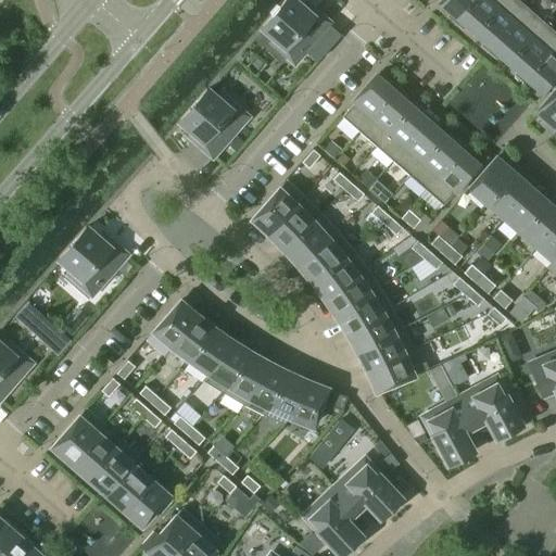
[(293,0),(282,0),(262,25),(278,39),(274,43),(293,61),(327,22),(315,11),(311,14),(293,0)]
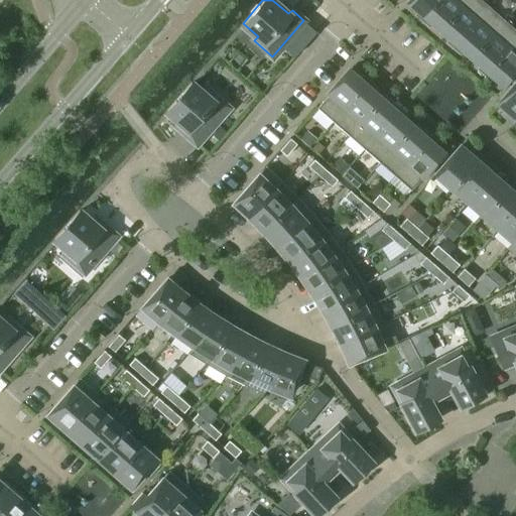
[(421,19),(438,0),(410,0),(408,2),(418,10),(415,14),(421,19)]
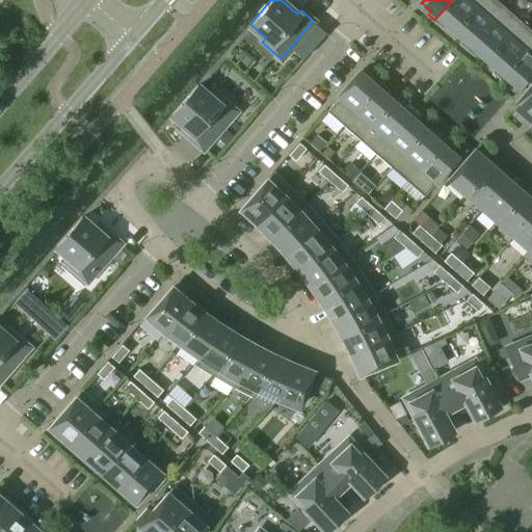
[(445,23),(454,31),(480,0),(452,0),(434,20),(442,26),(445,23)]
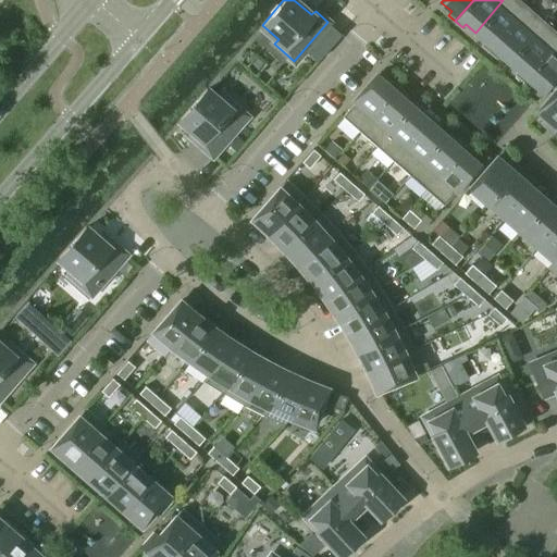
[(481,44),(489,50),(528,7),(520,0),(503,0),(475,33),(484,40),(481,44)]
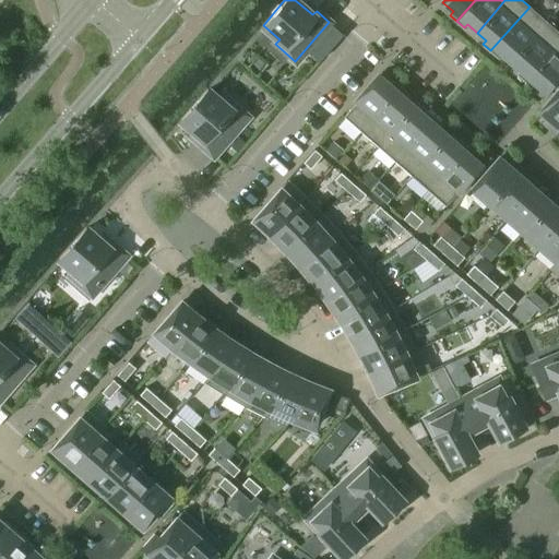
[(546,21),(530,7),(490,50),(498,57),(501,54),(510,62),(546,21)]
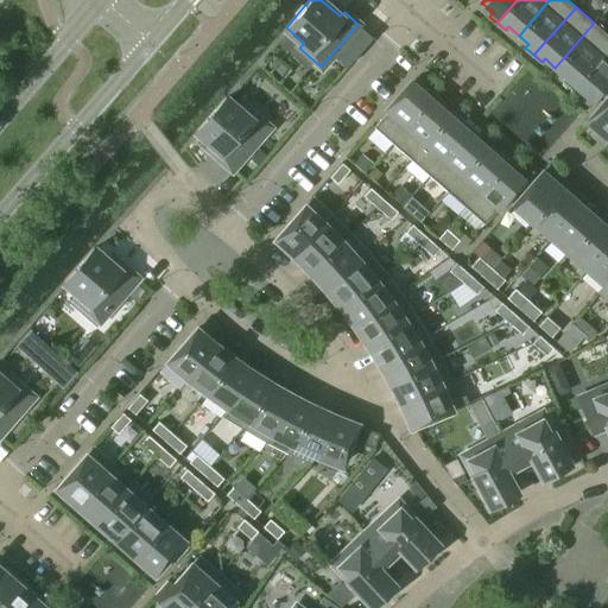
[(562,80),(570,87),(607,43),(607,35),(594,23),(555,68),(565,76),(562,80)]
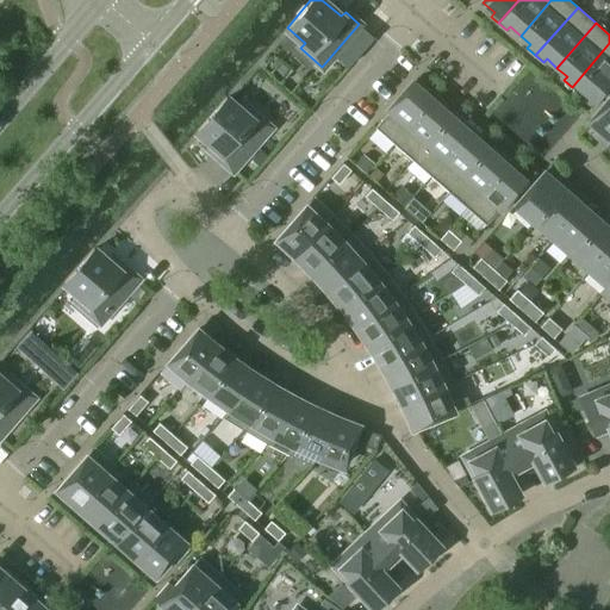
[(609,43),(572,87),(580,94),(583,91),(595,100),(609,81),(609,43)]
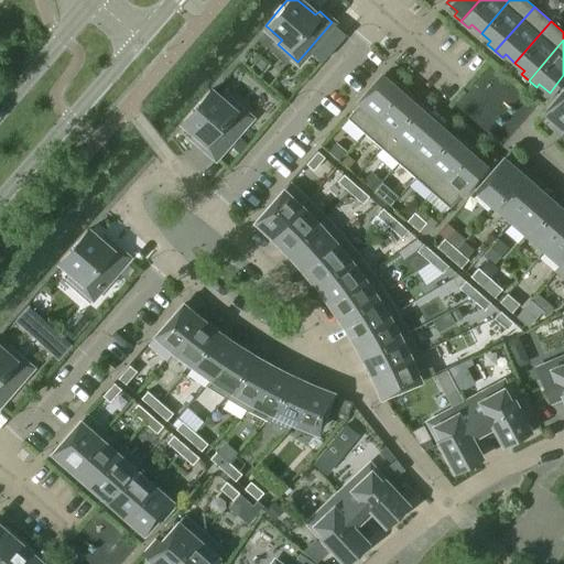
[(364,132),(403,87),(396,82),(392,85),(382,76),(346,117),(364,132)]
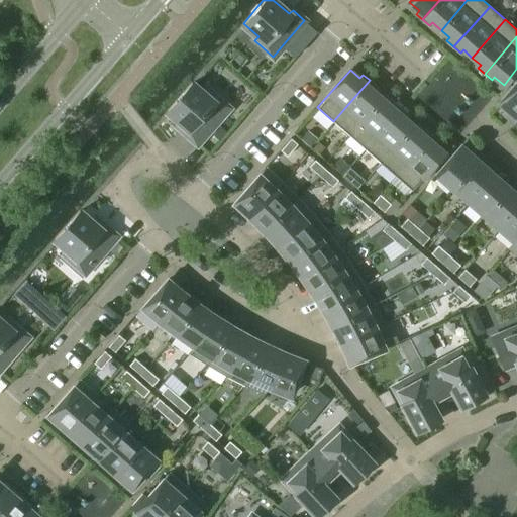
[(333,121),(348,134),(382,97),(374,90),(377,87),(370,80),(333,121)]
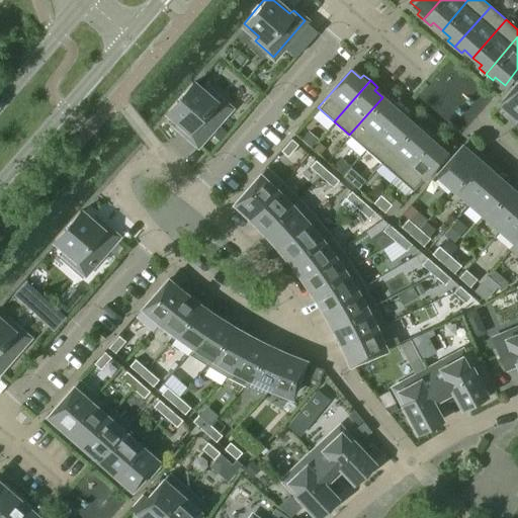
[(516,117),(517,114),(517,81),(500,103),(516,117)]
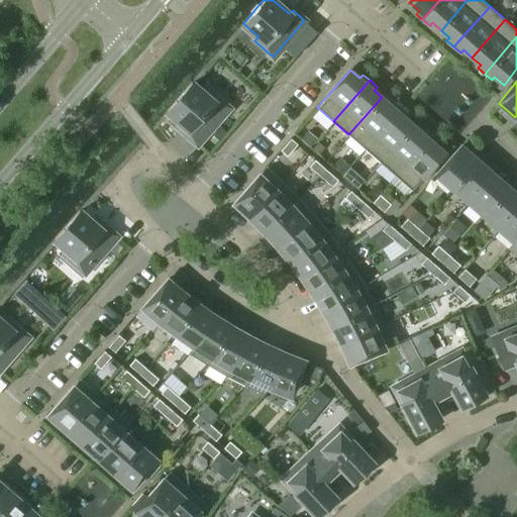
[(207,96),(192,82),(167,110),(188,129),(185,132),(196,143),(228,107),(210,92),(207,96)]
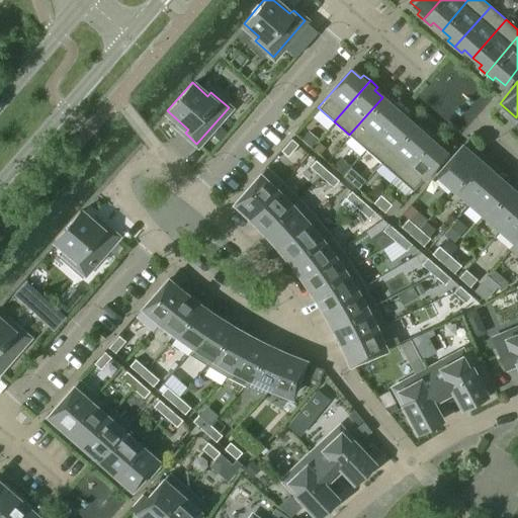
[(349,135),(365,149),(401,107),(395,102),(392,105),(382,97),(349,135)]
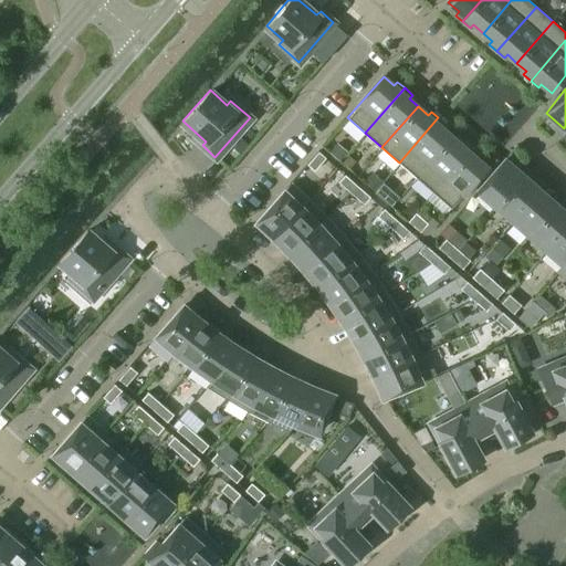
[(399,163),(416,177),(452,136),(442,128),(446,124),(438,117),(399,163)]
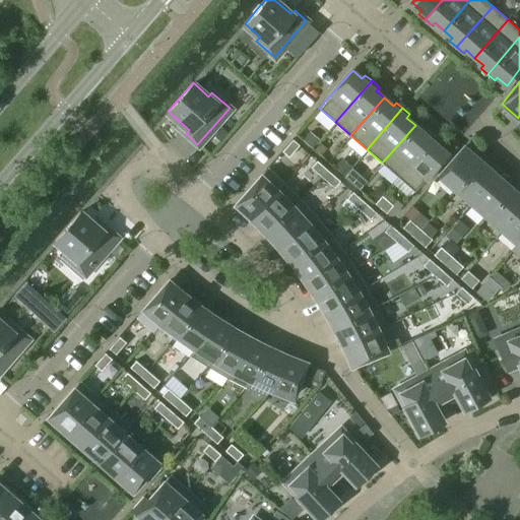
[(382,163),(397,177),(434,135),(427,129),(424,133),(415,125),(382,163)]
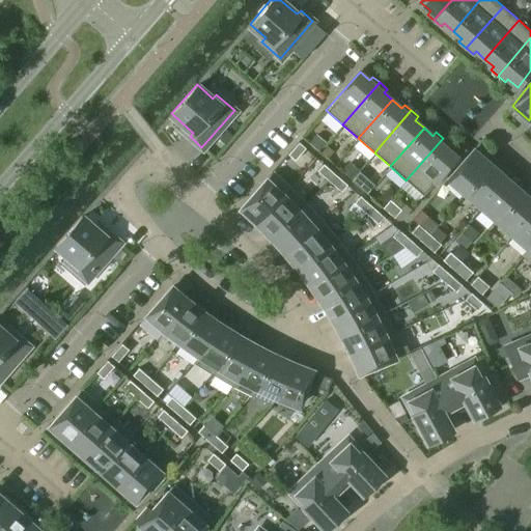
[(314,136),(308,142),(318,150),(324,143),(314,136)]
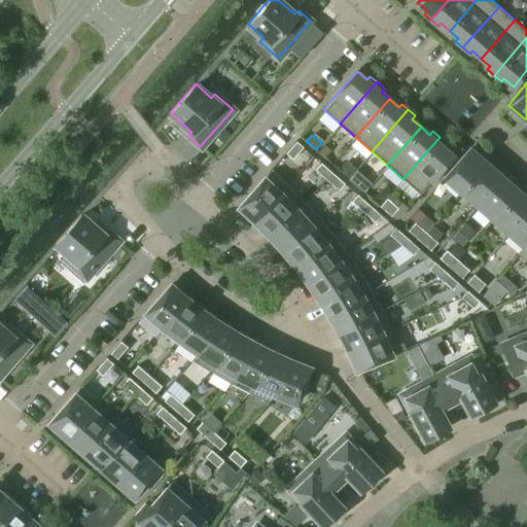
[(440,137),(402,179),(419,194),(453,155),(444,147),(447,143),(440,137)]
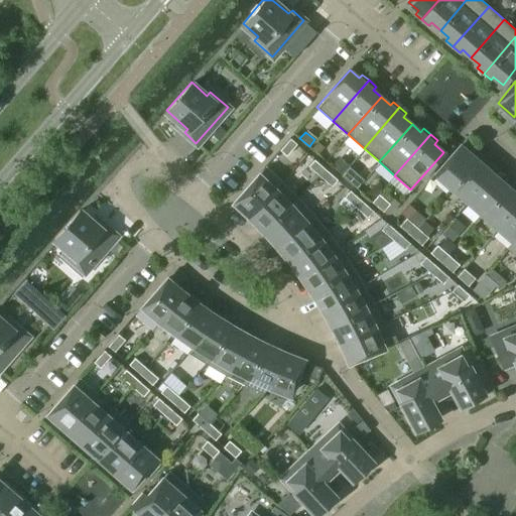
[(289,138),(279,149),(286,155),(296,143),(289,138)]
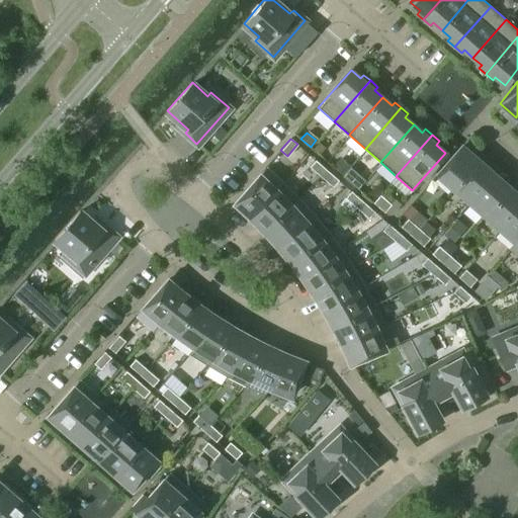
[(313,148),(320,154),(325,148),(318,141),(313,148)]
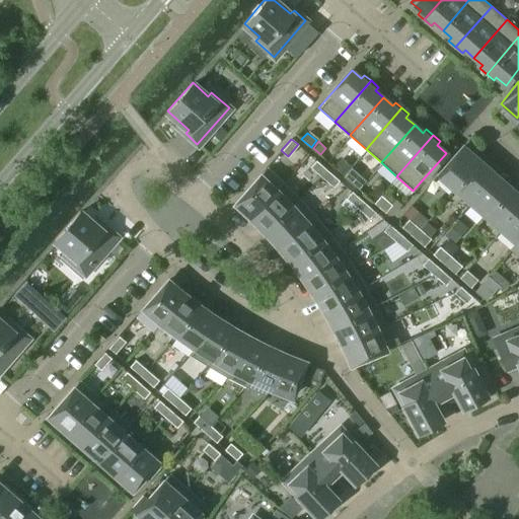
[(454,189),(479,160),(463,146),(438,174),(454,189)]
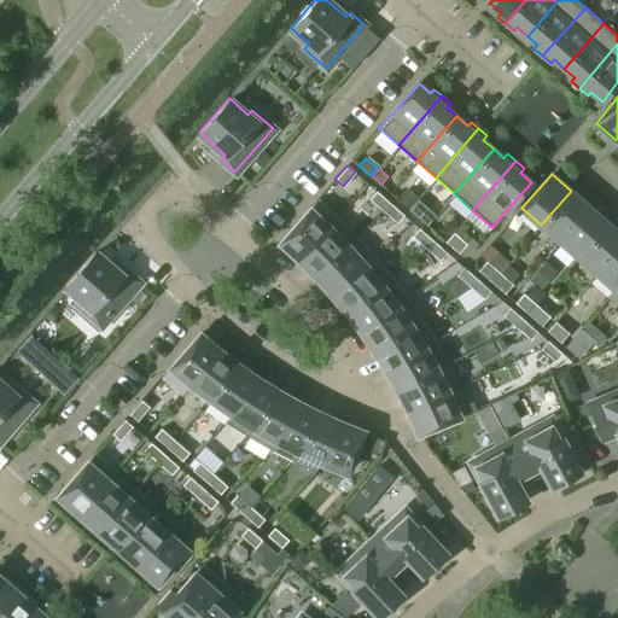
[(397,198),(408,208),(418,197),(406,187),(397,198)]
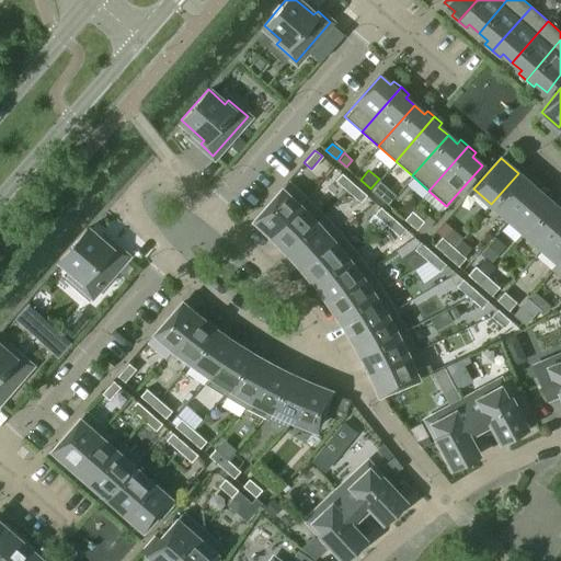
[(347,192),(354,184),(341,173),(334,181),(347,192)]
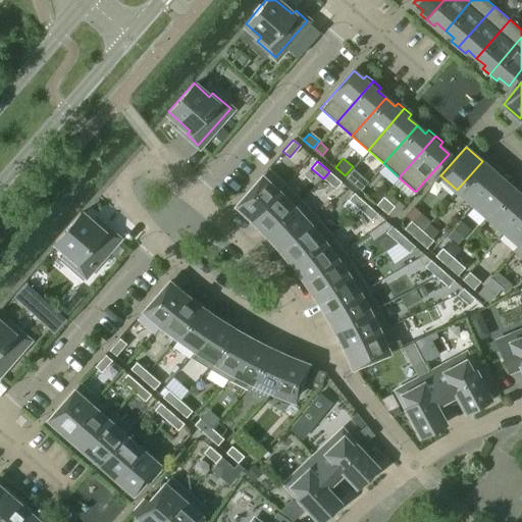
[(457,190),(472,203),(498,174),(482,161),(457,190)]
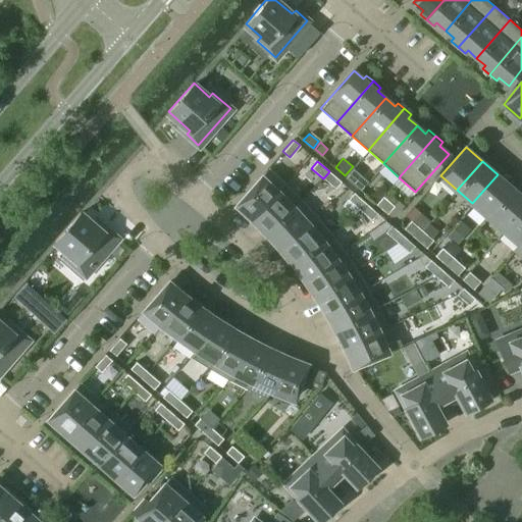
[(353,168),(346,176),(353,184),(360,175),(353,168)]
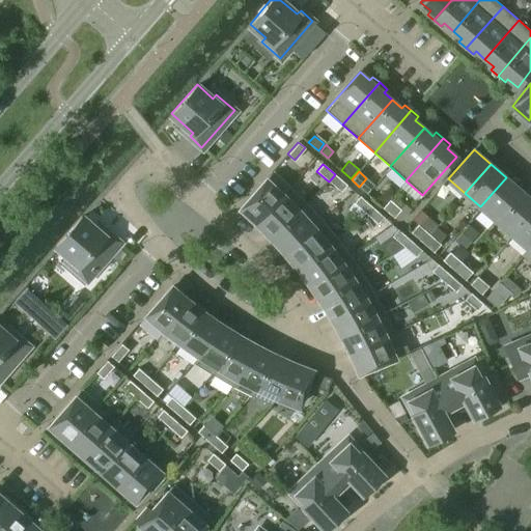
[(346,185),(335,174),(329,182),(340,191),(346,185)]
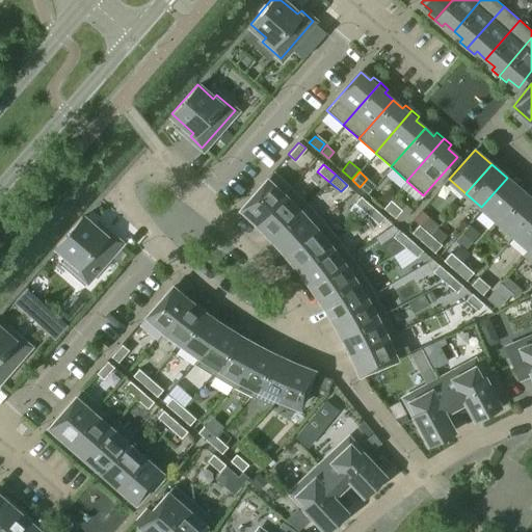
[(481,207),(498,221),(523,192),(507,178),(481,207)]
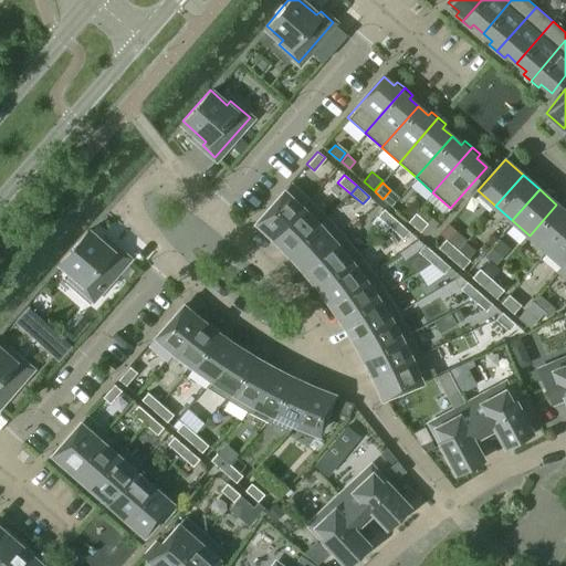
[(282,192),(257,220),(263,226),(273,236),(300,208),(294,202),(282,192)]
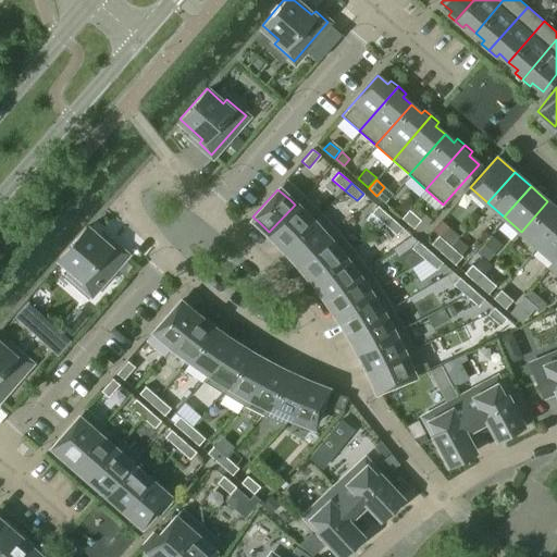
[(521,232),(537,246),(556,223),(556,208),(547,201),(521,232)]
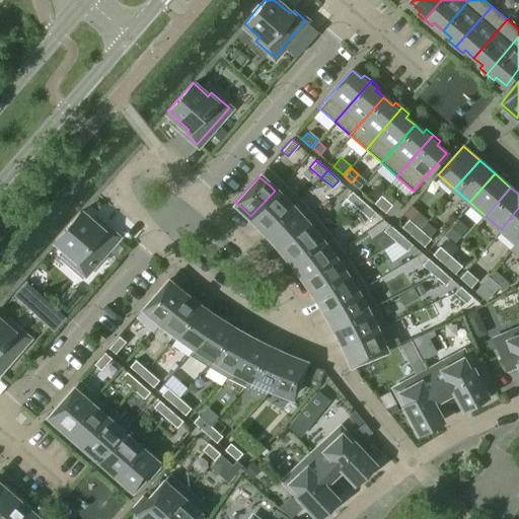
[(261,225),(265,230),(290,206),(280,196),(275,191),(250,216),(261,225)]
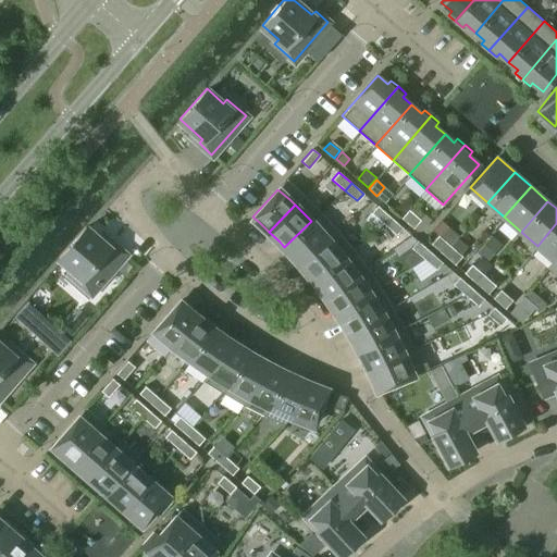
[(384,223),(390,217),(378,205),(371,212),(384,223)]
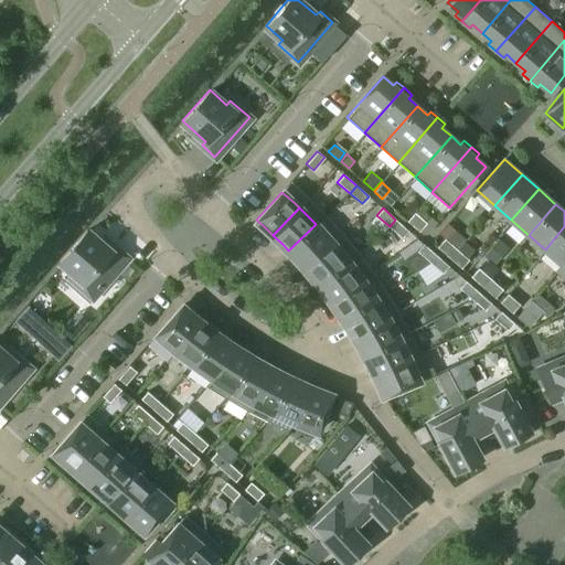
[(414,212),(407,220),(418,231),(426,223),(414,212)]
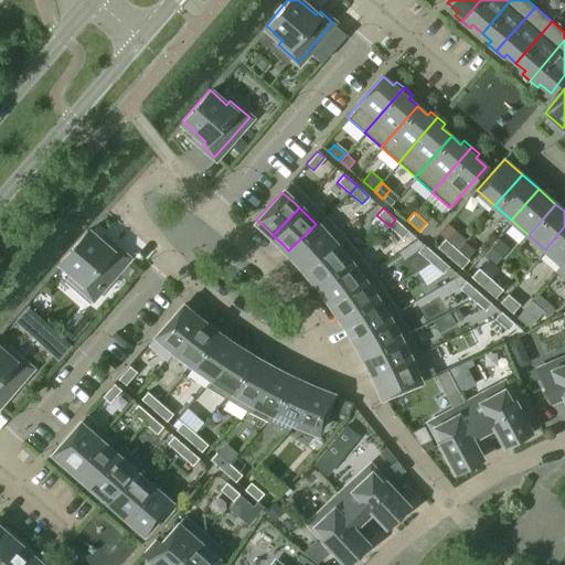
[(408,231),(395,220),(390,226),(402,237),(408,231)]
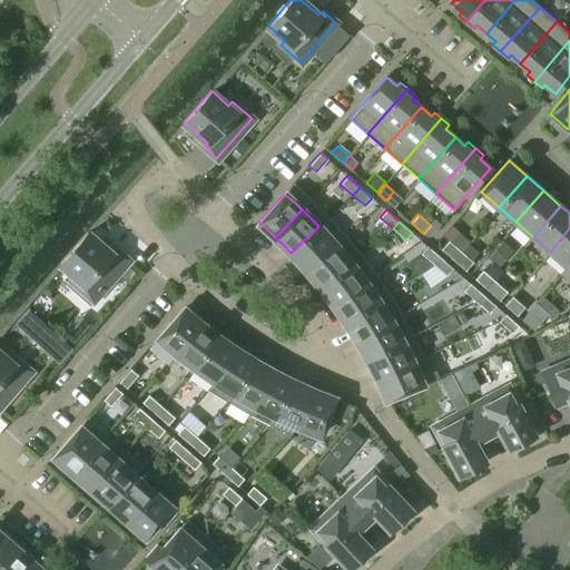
[(296,258),(305,269),(334,244),(324,233),(318,226),(291,253),(296,258)]
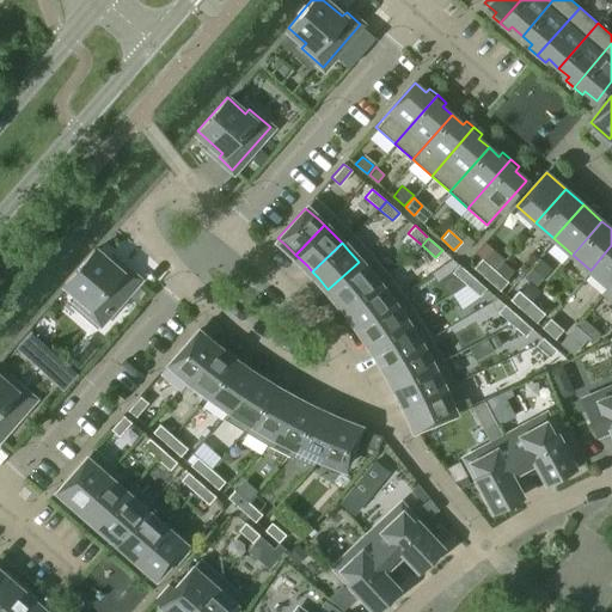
[(611,282),(611,245),(591,270),(607,285),(601,292),(603,294),(611,282)]
